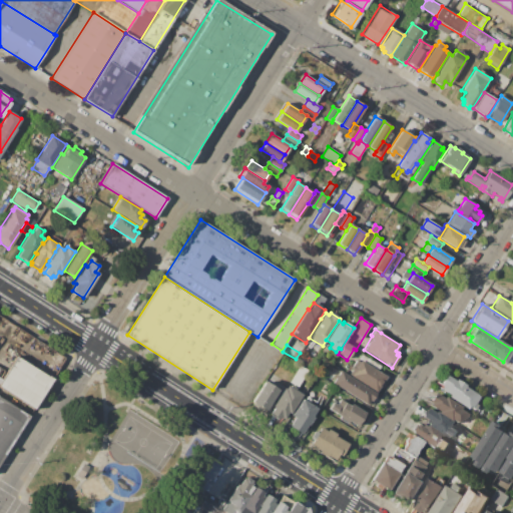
[(33,410),(0,388),(0,382),(2,379),(16,357),(52,379),(33,410)]
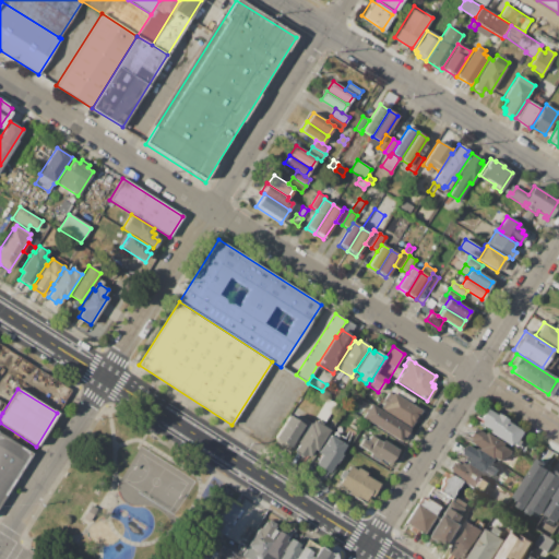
[(420,409),(409,427),(382,409),(380,407),(382,403),(381,402),(388,391),(392,393),(393,392),(420,409)]
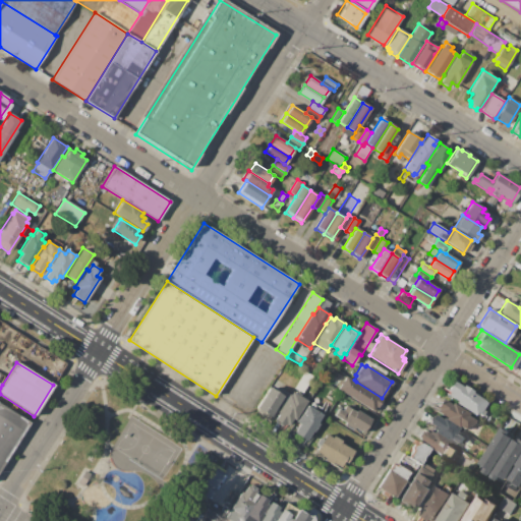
[(381,399),(372,412),(337,389),(345,375),(381,399)]
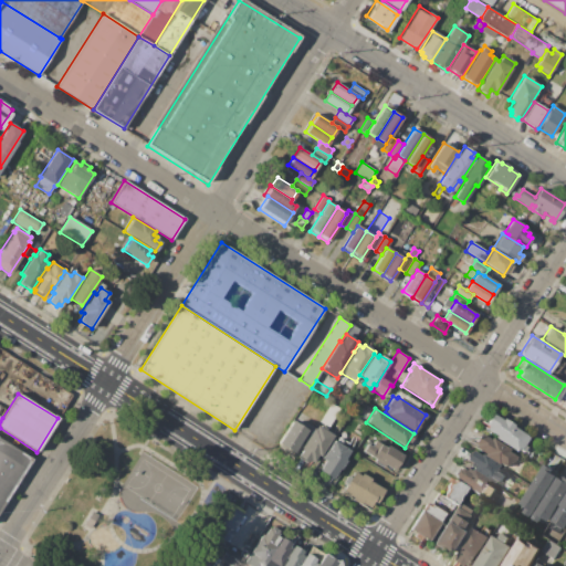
[(528,437),(520,450),(517,449),(516,451),(494,437),(495,436),(485,429),(488,426),(485,425),(492,413),(502,419),(503,418),(513,425),(512,427),(528,437)]
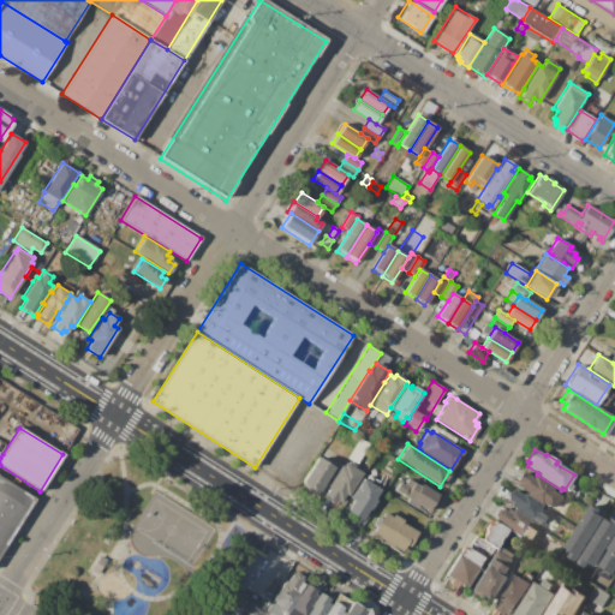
[(334,469),(318,493),(300,482),(316,458),(334,469)]
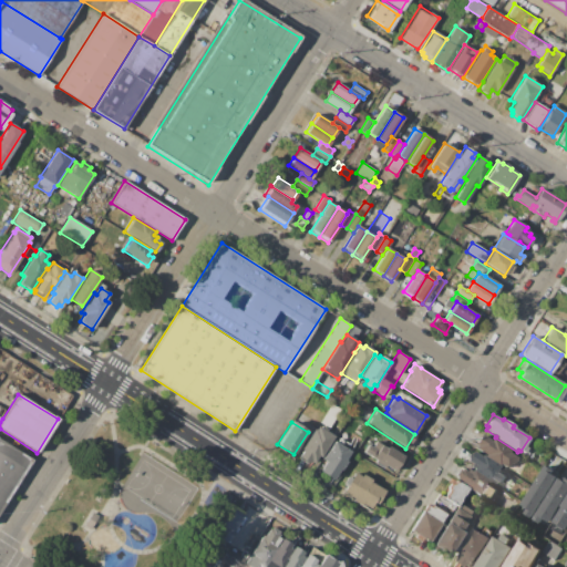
[(333,436),(320,457),(318,455),(312,463),(309,461),(306,466),(296,461),(303,450),(301,449),(317,425),(319,428),(321,425),(328,430),(326,432),(333,436)]
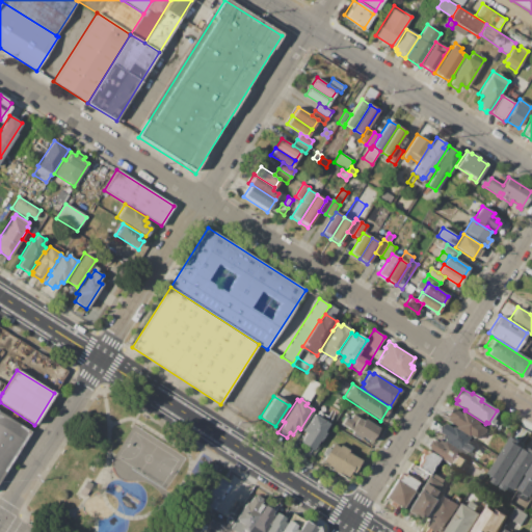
[(454,428),(455,426),(446,420),(448,417),(445,416),(451,406),(460,413),(461,410),(478,421),(477,424),(484,429),(479,439),(476,436),(474,441),(469,436),(454,428)]
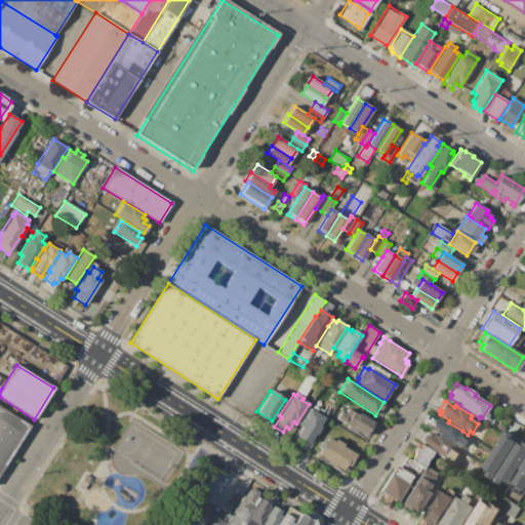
[(0,406),(30,426),(0,473),(0,406)]
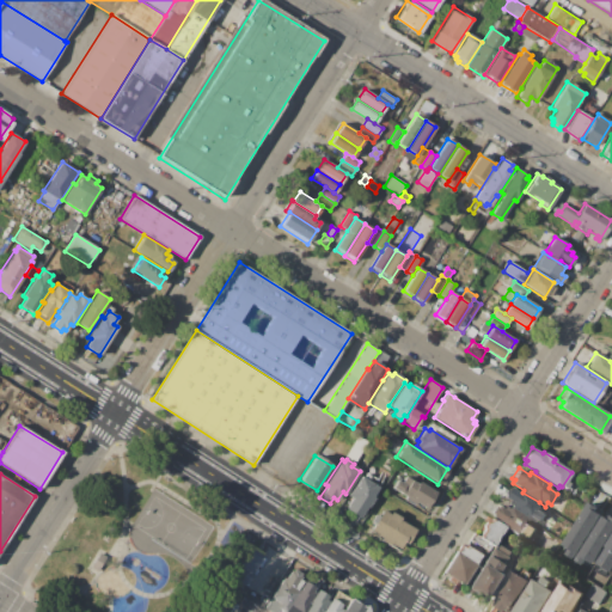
[(361,476),(378,488),(372,496),(374,499),(367,508),(366,507),(359,518),(344,508),(352,499),(348,496),(361,476)]
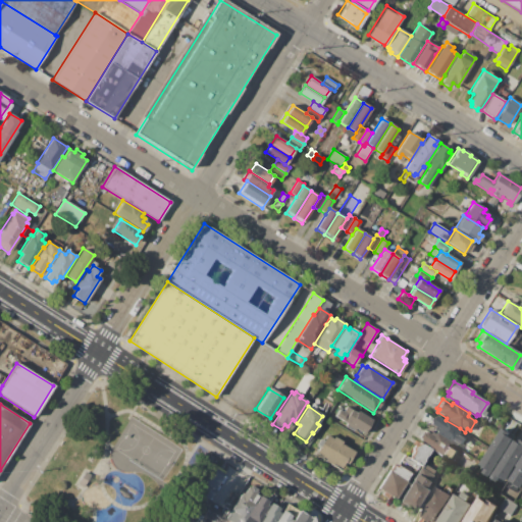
[(371,420),(361,436),(345,426),(346,424),(333,416),(338,409),(343,411),(346,406),(356,413),(357,411),(371,420)]
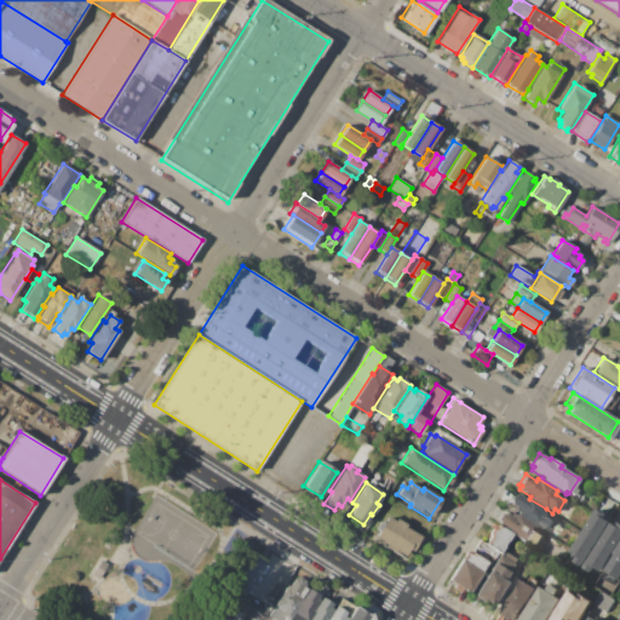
[(535,526),(517,514),(518,512),(514,509),(515,506),(510,503),(517,493),(526,499),(527,498),(529,499),(546,509),(544,514),(555,520),(549,529),(540,524),(539,528),(535,526)]
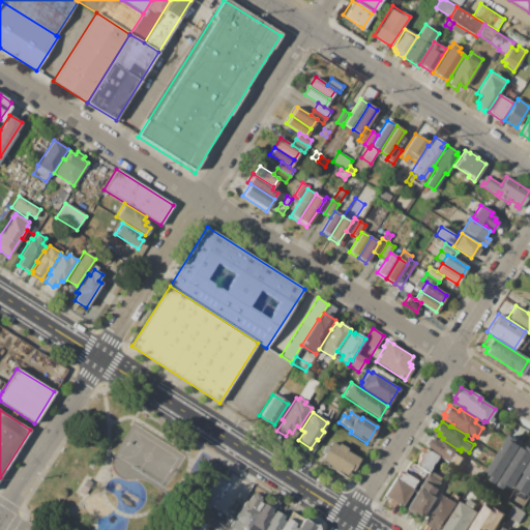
[(488,470),(510,434),(518,438),(516,441),(521,444),(496,482),(490,478),(493,474),(488,470)]
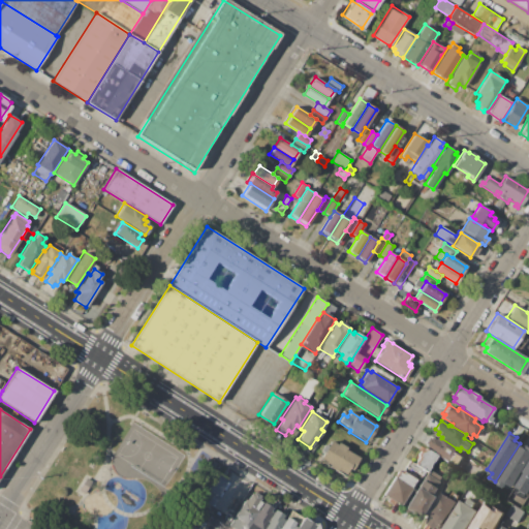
[(448,462),(432,453),(433,450),(425,445),(426,444),(425,443),(429,438),(430,439),(431,437),(435,440),(436,438),(440,440),(441,438),(457,448),(455,452),(464,457),(459,465),(449,460),(448,462)]
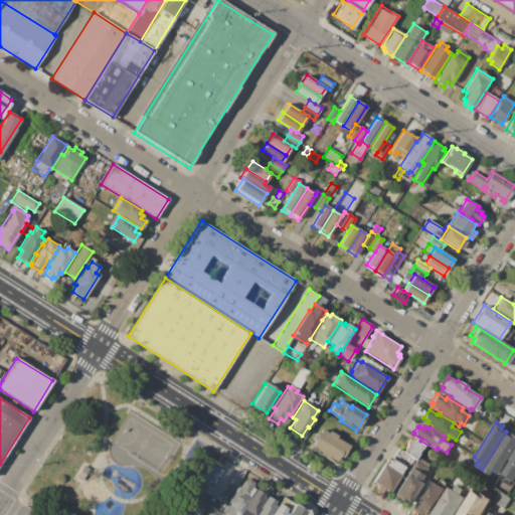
[(348,446),(337,464),(328,459),(327,460),(319,454),(319,453),(310,447),(322,430),(327,433),(328,431),(337,436),(336,438),(348,446)]
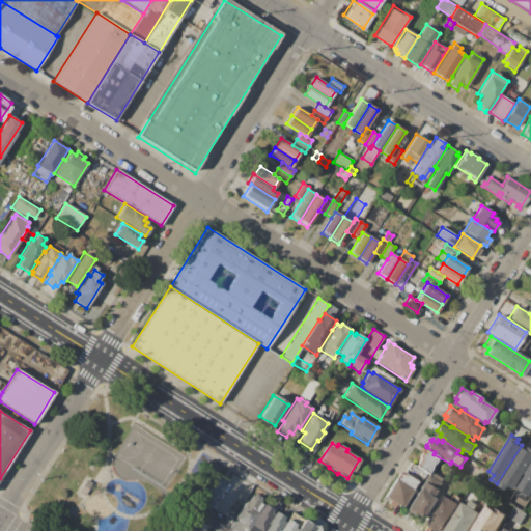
[(498,485),(504,490),(507,485),(512,490),(530,460),(530,447),(529,449),(523,446),(498,485)]
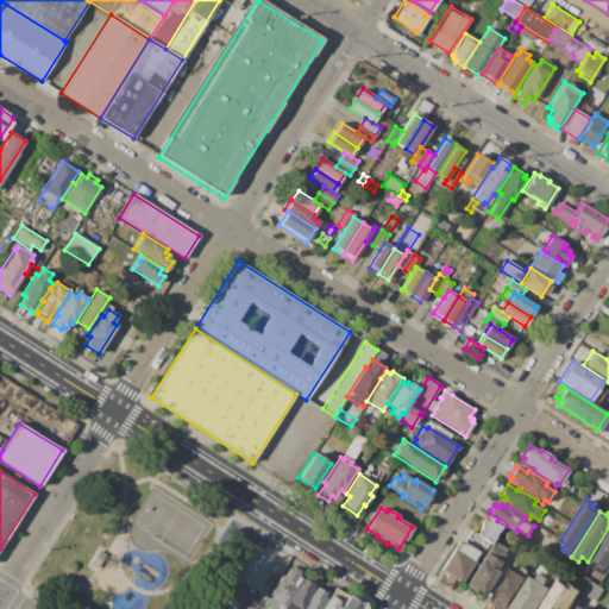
[(502,525),(487,550),(466,537),(471,529),(478,534),(483,526),(482,525),(484,520),(487,521),(489,516),(502,525)]
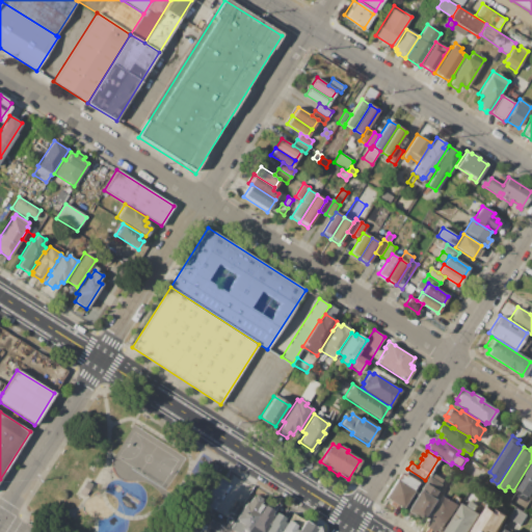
[(531,463),(521,491),(531,497),(531,463)]
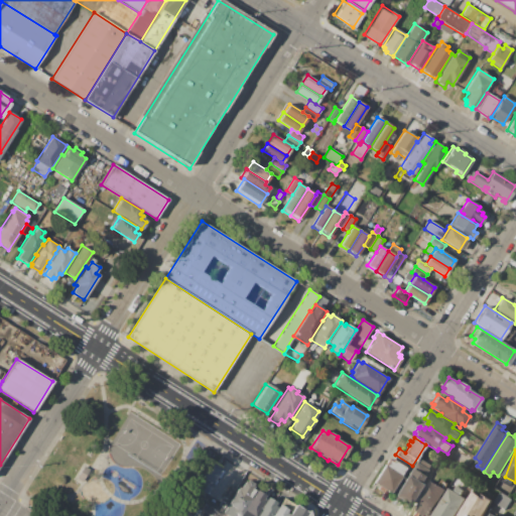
[(222,469),(212,486),(201,479),(198,477),(208,460),(222,469)]
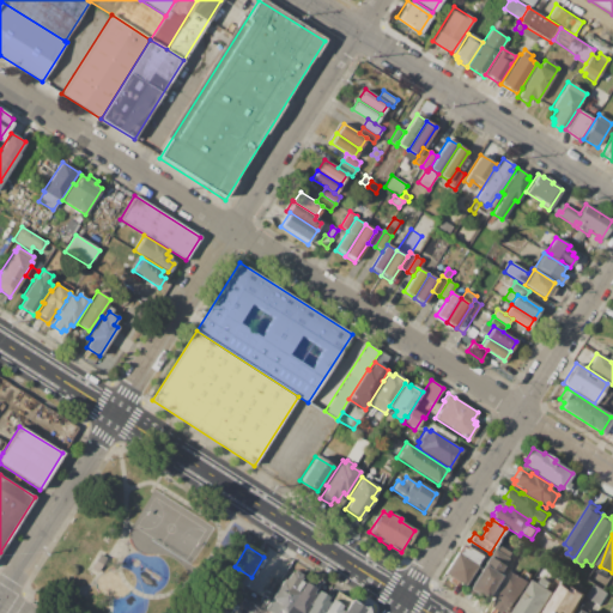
[(463,586),(456,582),(454,586),(448,581),(450,577),(443,572),(456,552),(457,553),(461,546),(466,548),(467,546),(481,556),(475,564),(477,565),(463,586)]
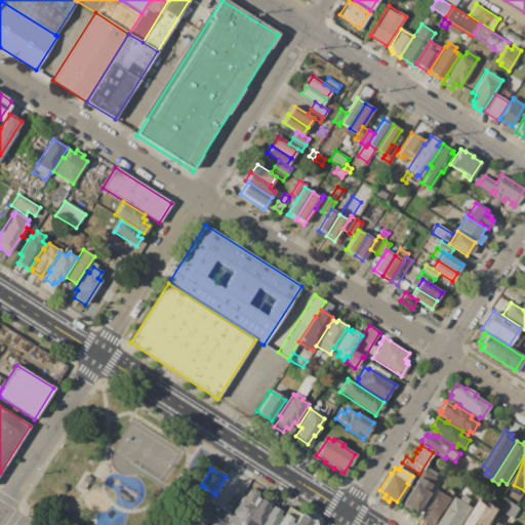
[(414,514),(399,505),(413,483),(417,477),(422,470),(426,472),(428,468),(438,474),(427,491),(429,493),(414,514)]
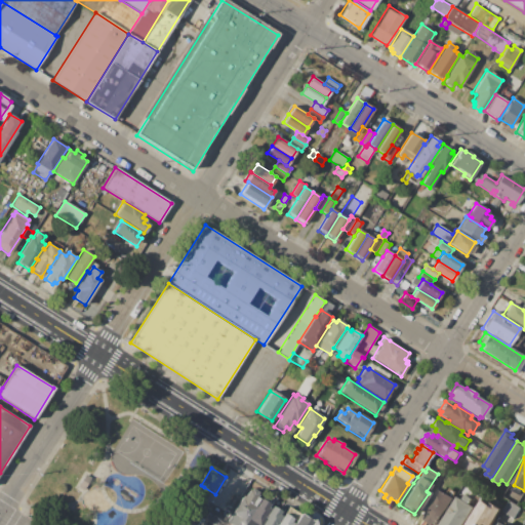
[(86,474),(91,477),(84,489),(79,486),(86,474)]
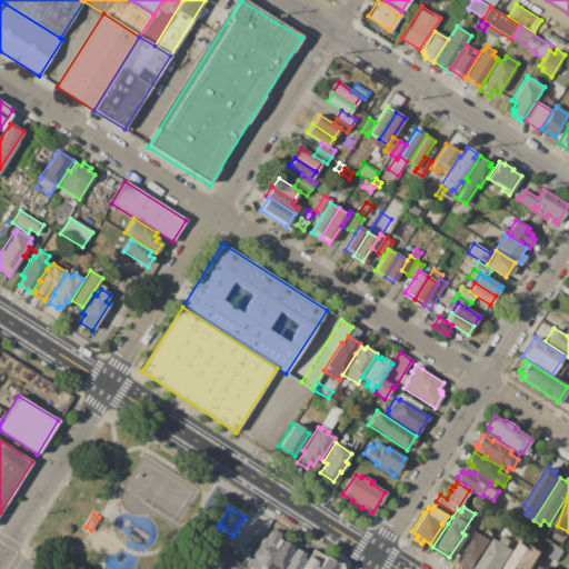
[(233,536),(228,545),(216,537),(221,528),(233,536)]
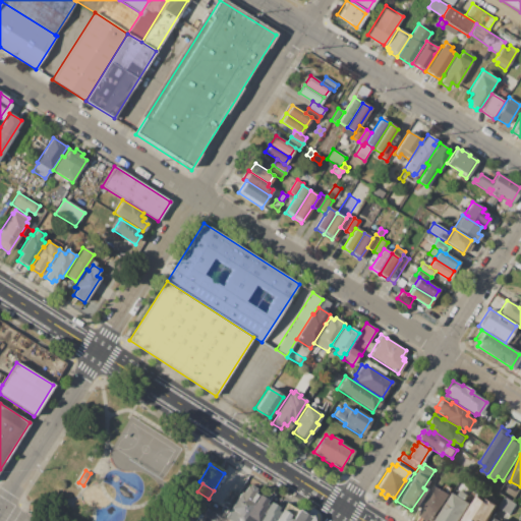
[(451,495),(433,520),(431,520),(427,518),(425,520),(416,516),(418,512),(416,512),(435,483),(451,495)]
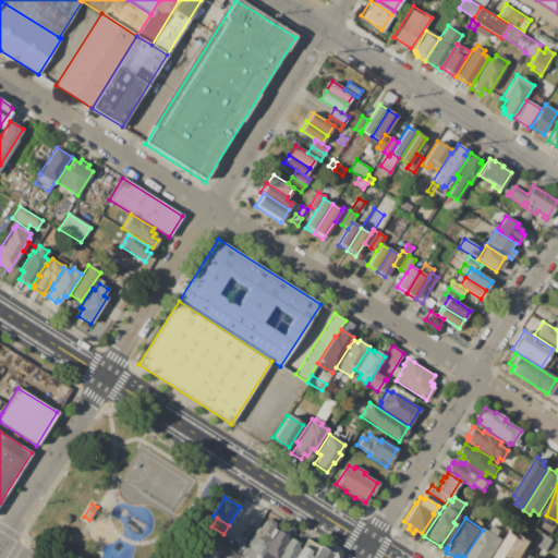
[(276,530),(259,557),(252,554),(252,555),(243,549),(261,521),(264,522),(265,520),(266,521),(267,519),(274,523),(273,525),(275,525),(273,529),(276,530)]
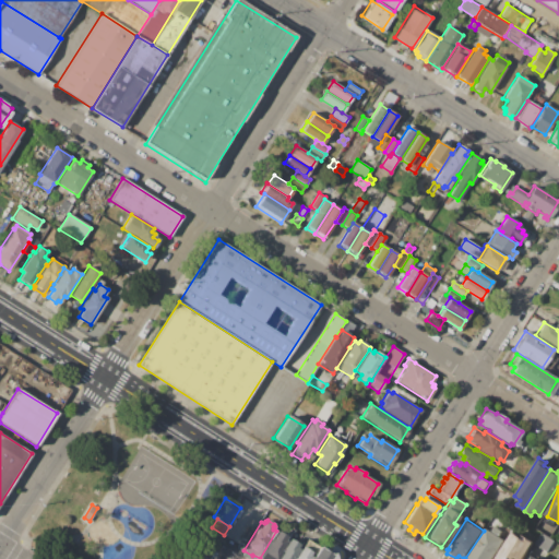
[(506,540),(494,558),(467,558),(487,528),(492,532),(496,526),(504,531),(500,536),(506,540)]
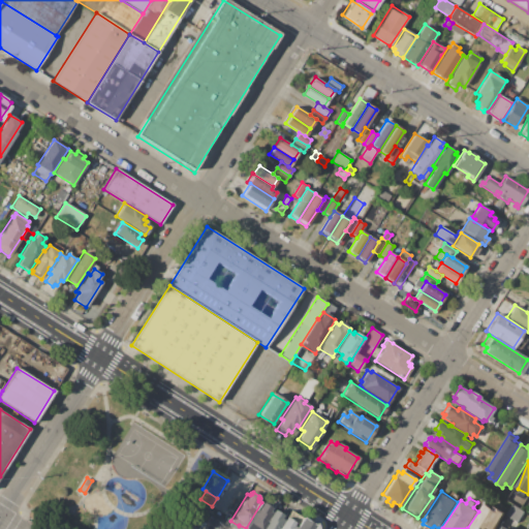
[(469,528),(488,500),(505,511),(494,528),(469,528)]
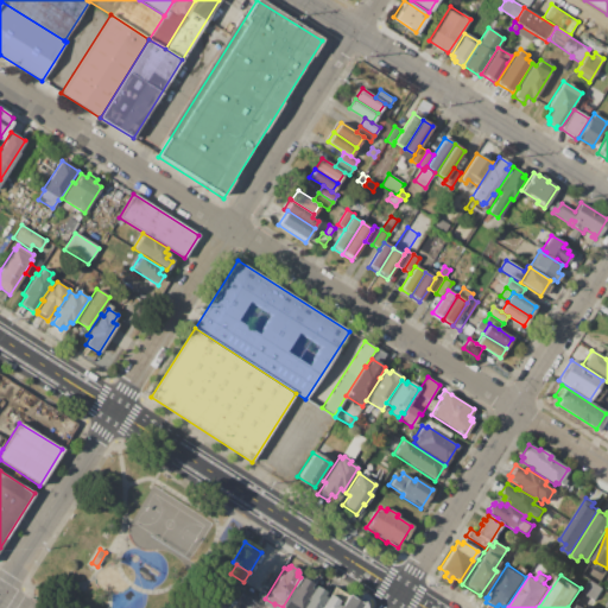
[(312,589),(299,607),(283,607),(302,577),(312,583),(310,588),(312,589)]
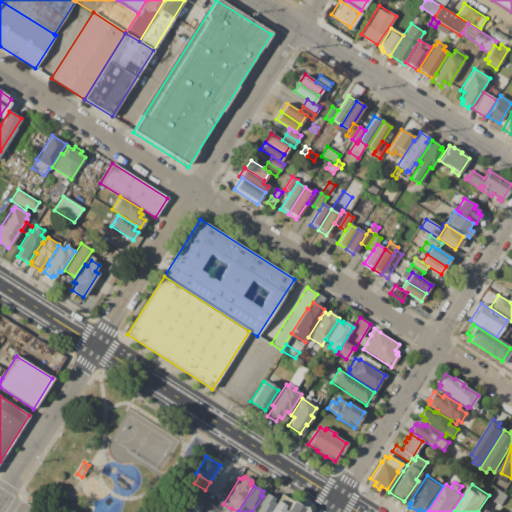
[(508,495),(501,505),(490,498),(496,488),(508,495)]
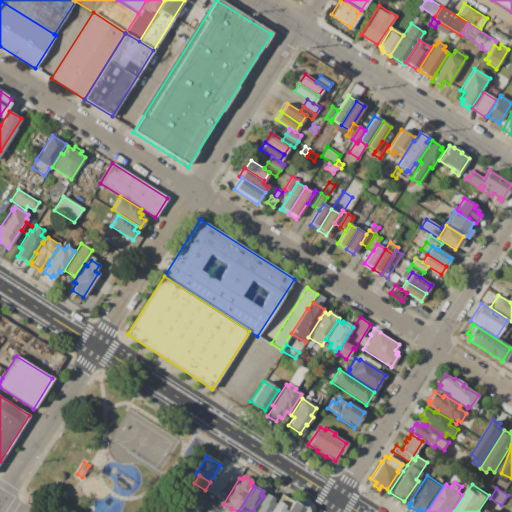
[(274,503),(268,511),(253,511),(265,493),(274,498),(272,502),(274,503)]
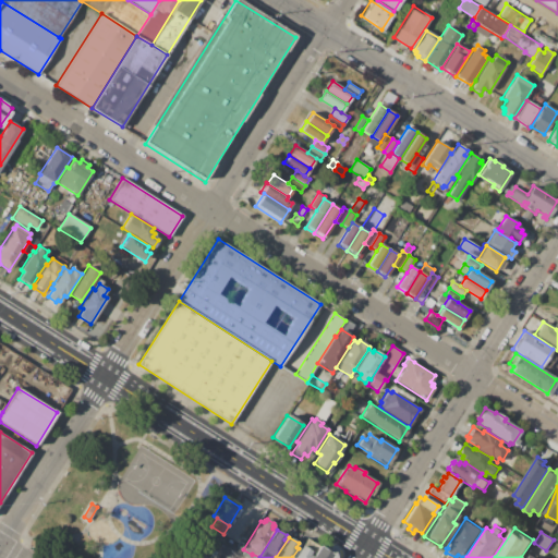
[(210,548),(215,541),(221,545),(225,540),(241,549),(235,557),(226,557),(214,550),(210,548)]
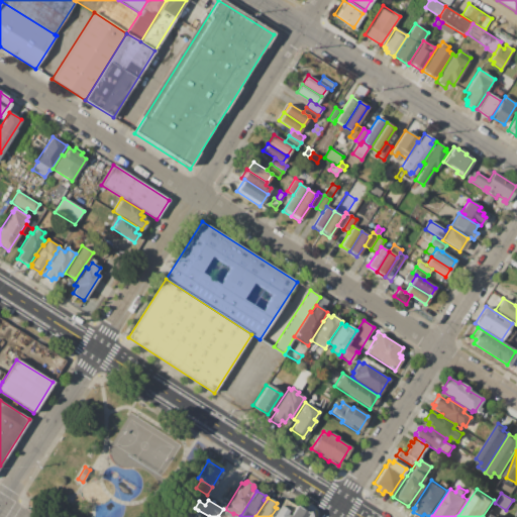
[(272,516),(280,505),(289,510),(286,514),(289,515),(287,516),(272,516)]
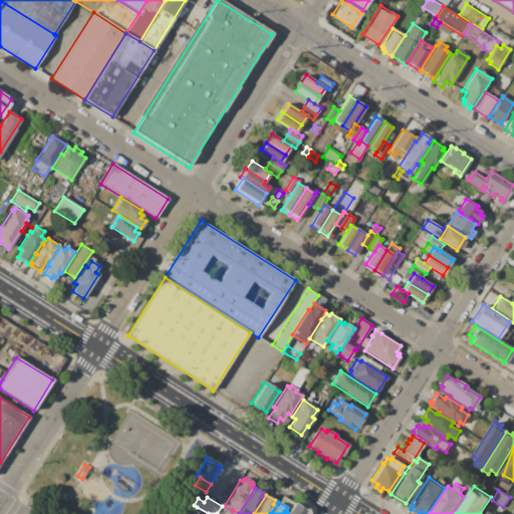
[(307,509),(308,513),(288,513),(295,503),(305,509),(307,509)]
